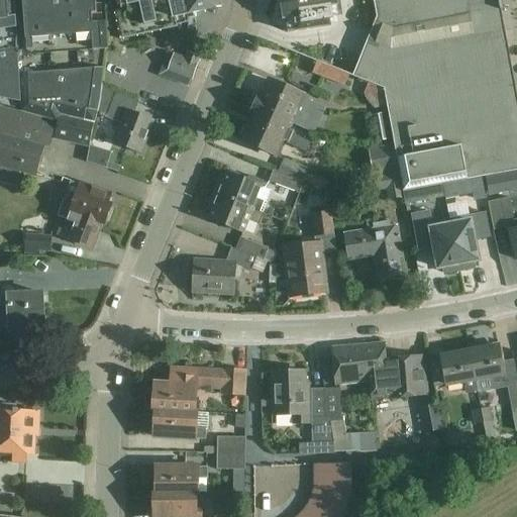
[(0,0),(0,58),(19,60),(17,35),(15,0),(0,0)]
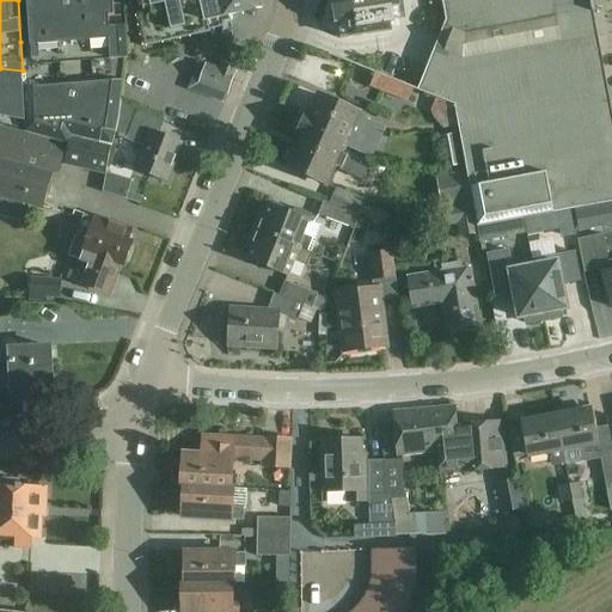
[(18,0),(20,42),(23,71),(25,128),(25,133),(67,145),(69,145),(71,145),(73,138),(73,134),(111,144),(115,132),(123,101),(126,59),(128,59),(126,28),(110,28),(109,17),(115,17),(112,0),(18,0)]
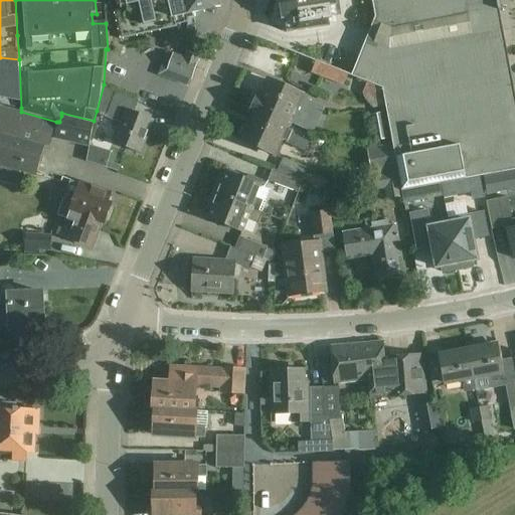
[(120,0),(121,5),(118,5),(125,34),(143,30),(142,27),(151,25),(150,21),(157,19),(152,0),(120,0)]
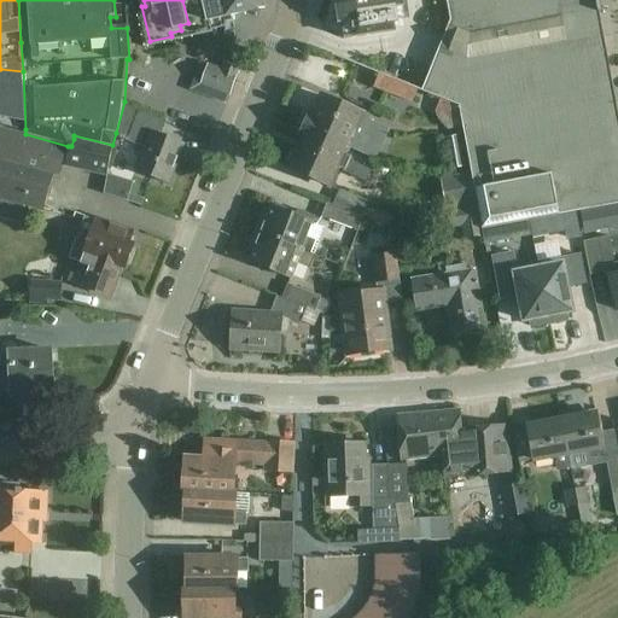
[(182,0),(188,23),(209,18),(204,0),(182,0)]
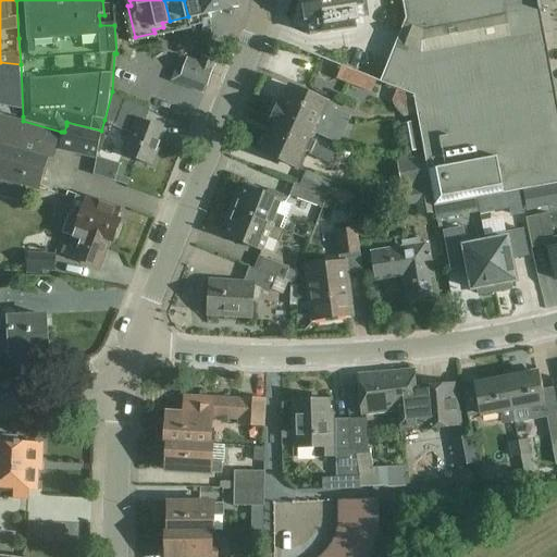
[(184,0),(188,16),(188,17),(210,12),(207,0),(184,0)]
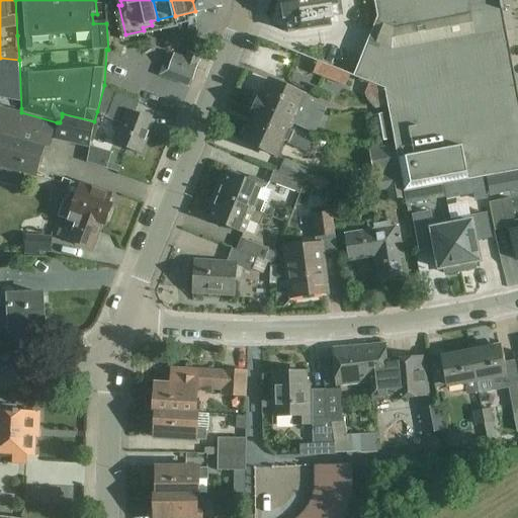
[(192,0),(195,11),(222,5),(221,0),(192,0)]
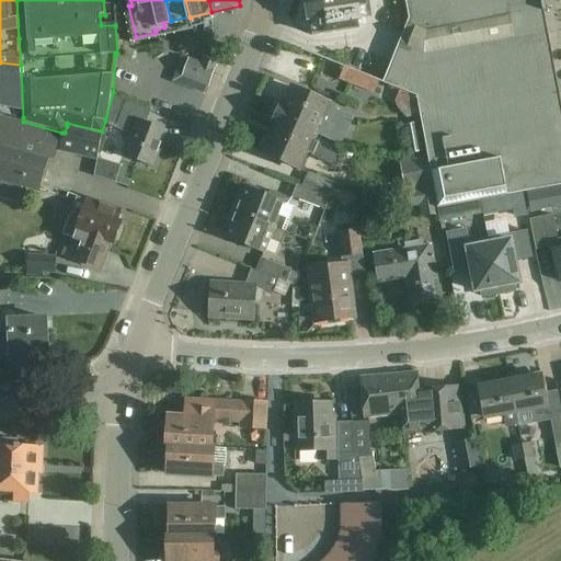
[(304,0),(308,21),(311,21),(313,35),(358,29),(357,22),(361,21),(357,0),(304,0)]
